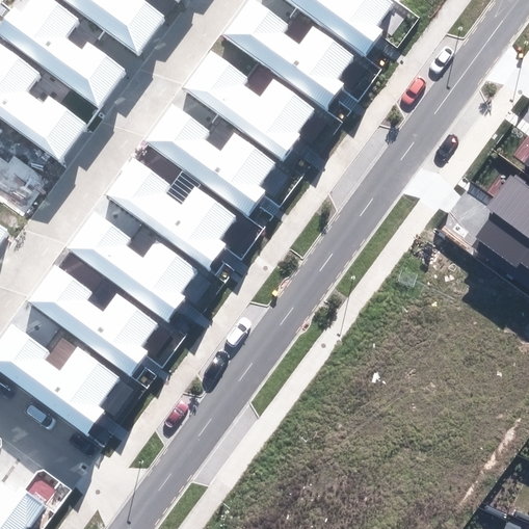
[(0,34),(100,107),(129,67),(88,37),(82,46),(67,35),(80,17),(56,0),(30,0),(21,12),(14,8),(0,27),(0,34)]
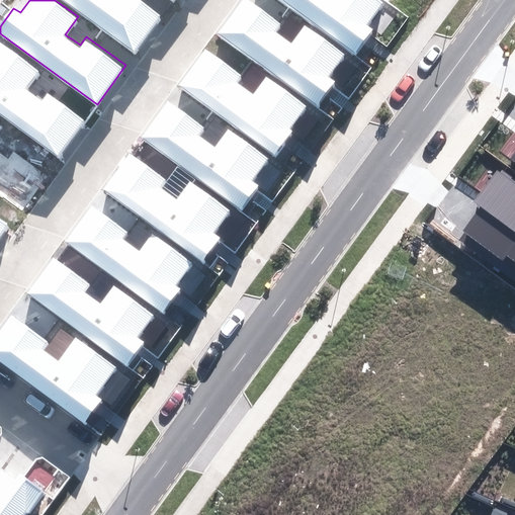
[(61,0),(135,53),(163,13),(144,0),(61,0)]
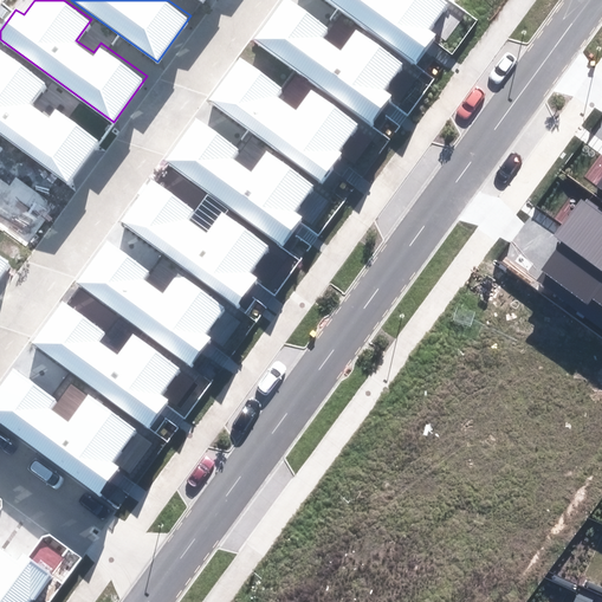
[(329,28),(289,0),(278,0),(250,41),(367,127),(387,98),(380,92),(401,64),(355,31),(340,51),(322,39),(329,28)]
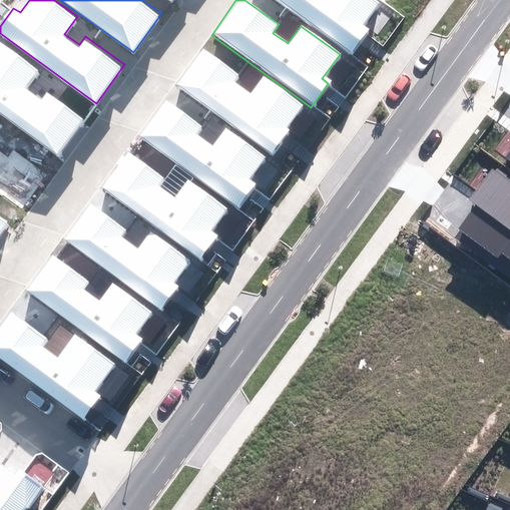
[(272,0),(351,56),(368,32),(361,28),(379,3),(375,0),(272,0)]
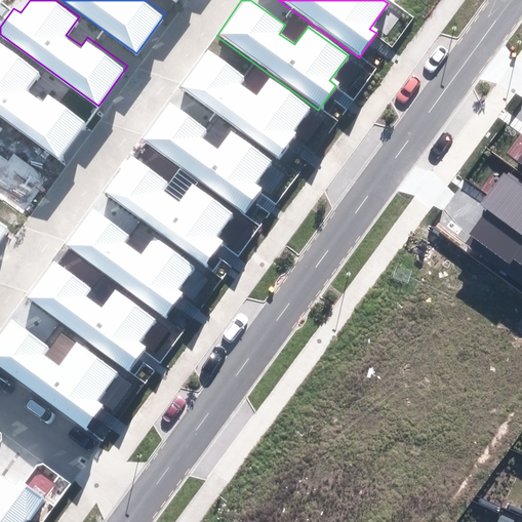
[(0,115),(59,159),(89,119),(49,89),(42,98),(27,87),(40,70),(0,41),(0,115)]
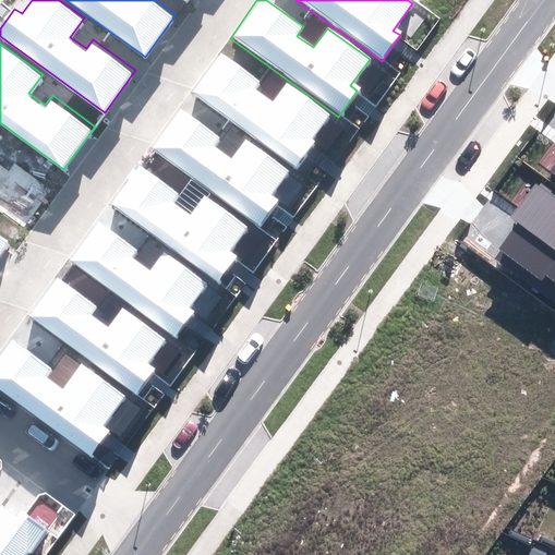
[(264,82),(221,50),(191,93),(299,171),(318,146),(311,141),(330,115),(288,84),(274,103),(257,91),(264,82)]
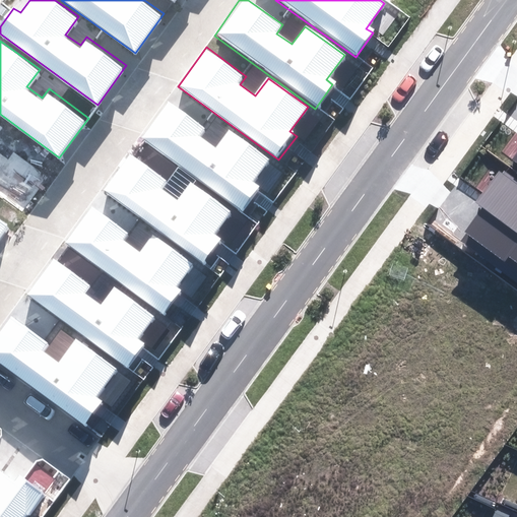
[(207,128),(168,100),(138,139),(240,211),(257,188),(251,183),(268,158),(229,130),(216,147),(201,136),(207,128)]
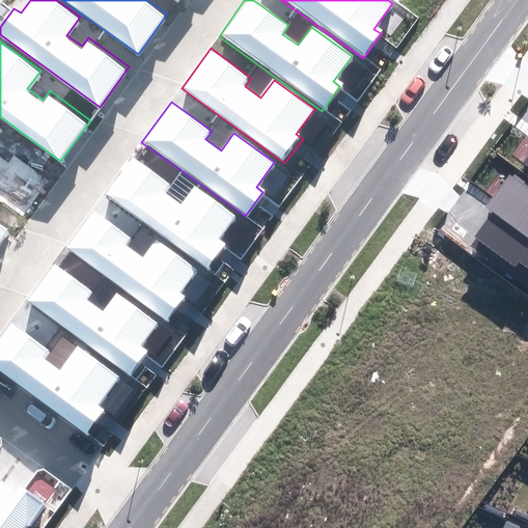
[(0,198),(20,214),(49,172),(8,143),(2,153),(0,150),(0,198)]
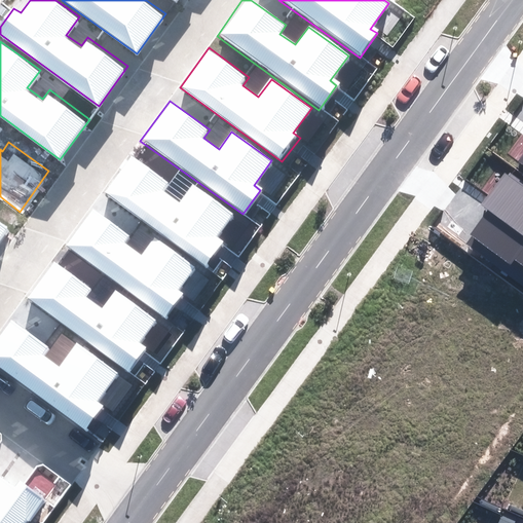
[(172,181),(132,152),(103,192),(206,266),(223,241),(216,237),(234,212),(194,183),(181,201),(165,190),(172,181)]
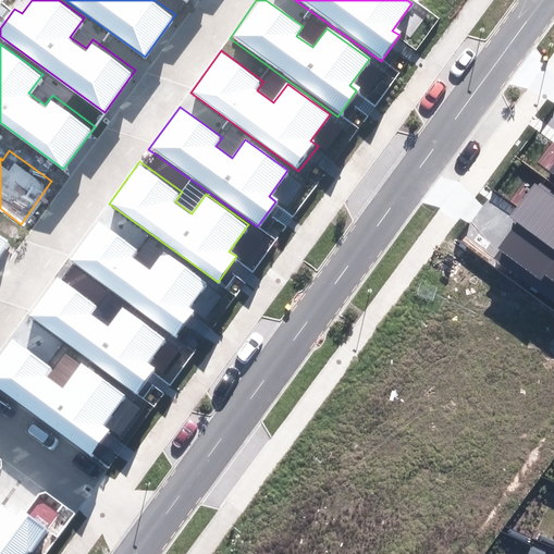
[(543,273),(553,281),(553,191),(537,179),(533,182),(531,180),(506,213),(516,220),(495,248),(539,279),(543,273)]
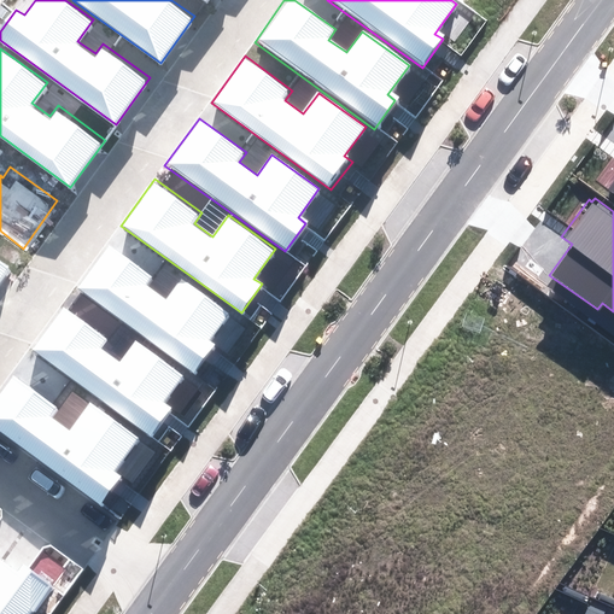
[(159,275),(111,241),(77,288),(198,374),(218,346),(210,340),(232,311),(185,278),(169,298),(151,285),(159,275)]
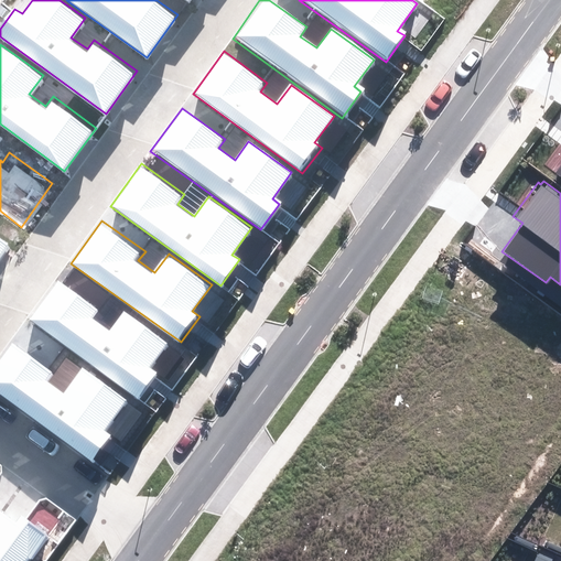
[(0,257),(12,240),(0,230),(0,257)]
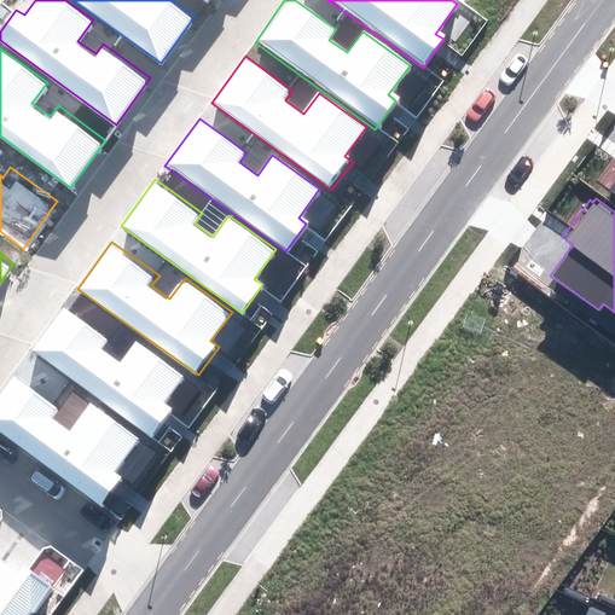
[(110,337),(62,303),(28,350),(149,437),(169,408),(161,402),(183,373),(135,340),(120,360),(102,348),(110,337)]
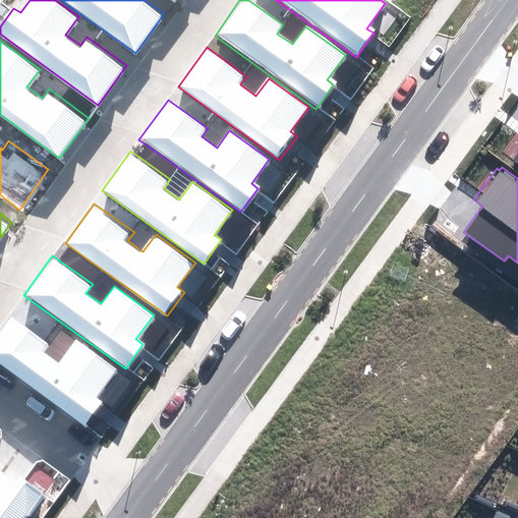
[(55,337),(15,308),(0,329),(0,357),(88,421),(105,397),(99,392),(117,367),(77,339),(64,356),(49,345),(55,337)]
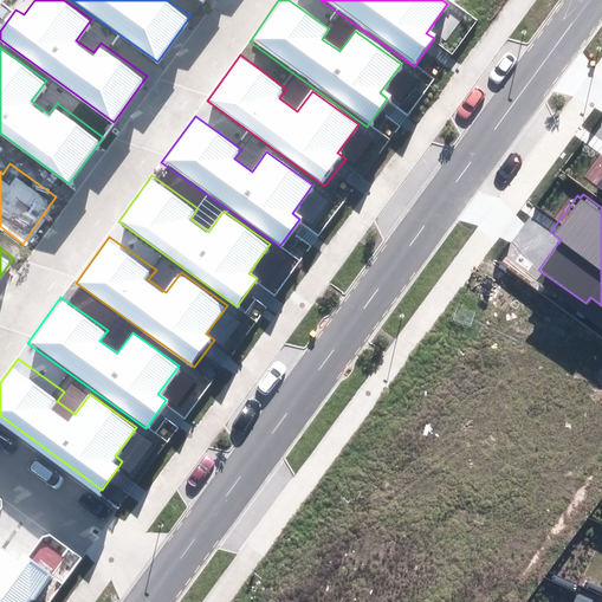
[(0,601),(28,601),(53,569),(26,548),(19,557),(2,544),(0,547),(0,601)]
